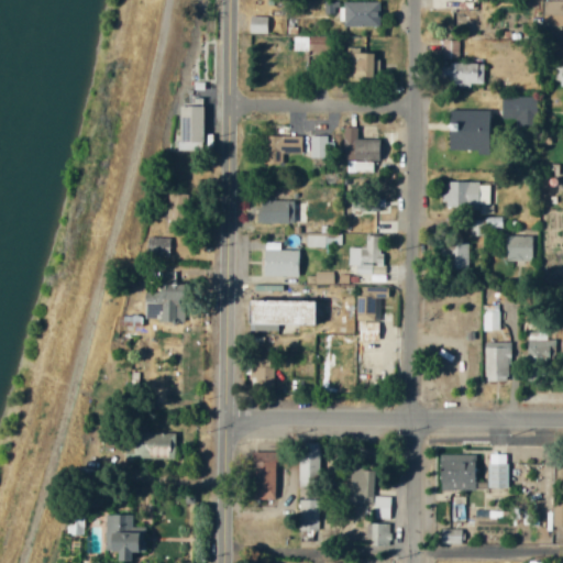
[(562,0),(542,0),(542,25),(562,25),(562,0)]
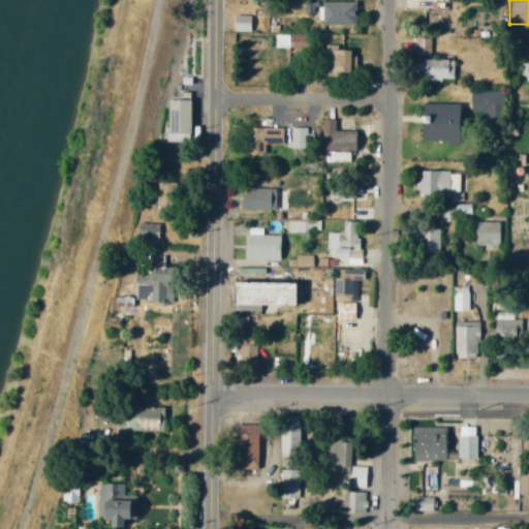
[(356,25),(355,2),(321,3),(322,26),(356,25)]
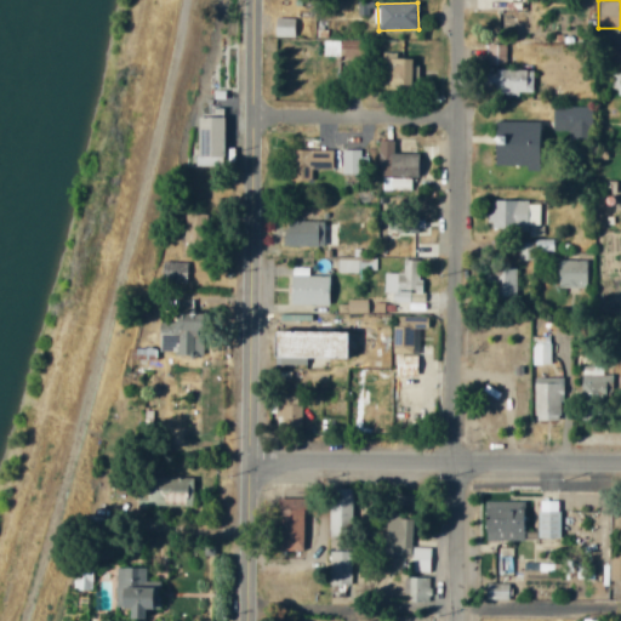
[(295,18),(273,18),(274,38),(296,38),(295,18)]
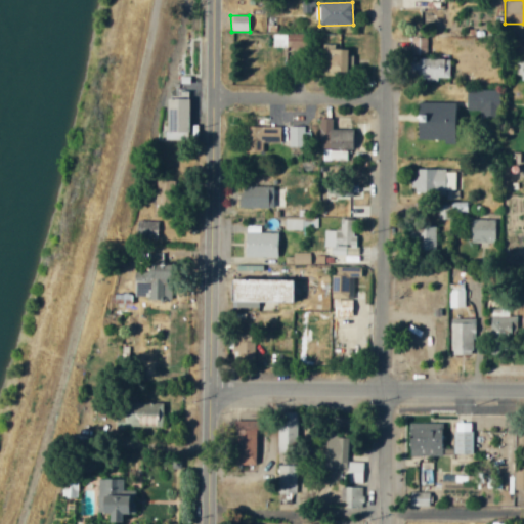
[(427,38),(415,38),(415,55),(427,55),(427,38)]
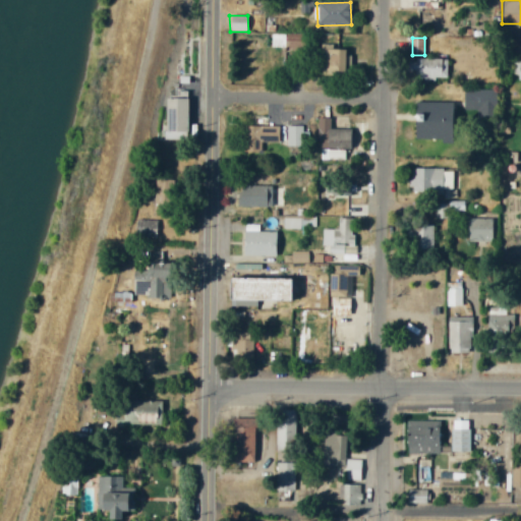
[(320,73),(343,73),(344,50),(321,49),(320,73)]
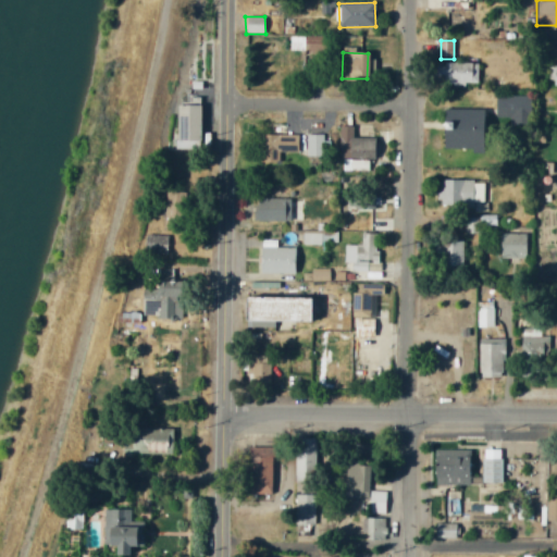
[(478,63),(434,64),(434,76),(443,75),(443,86),(478,85),(478,63)]
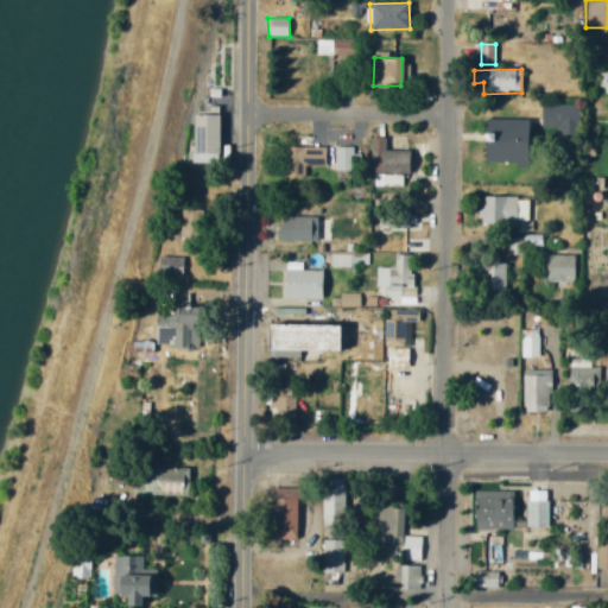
[(544,127),(556,128),(556,137),(576,138),(577,106),(545,103),(544,127)]
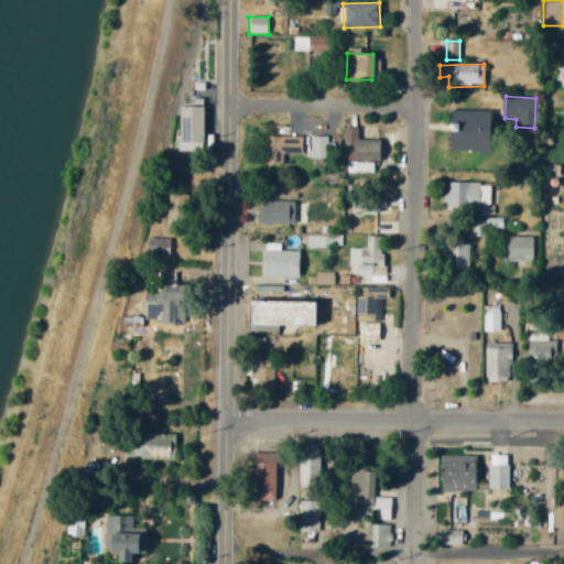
[(177,143),(201,143),(201,108),(177,107),(177,143)]
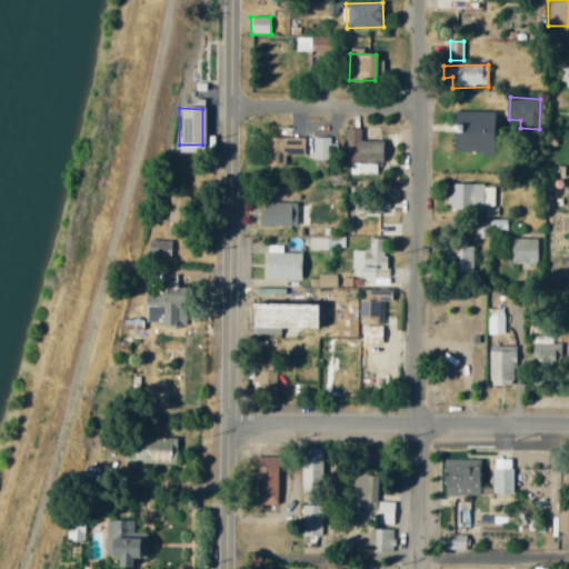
[(451,153),(491,152),(489,113),(459,115),(459,135),(450,136),(451,153)]
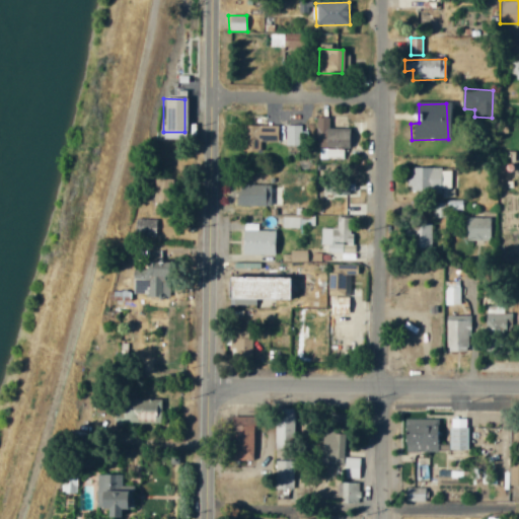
[(243,126),(242,138),(251,138),(251,150),(261,150),(261,141),(276,142),(277,127),(243,126)]
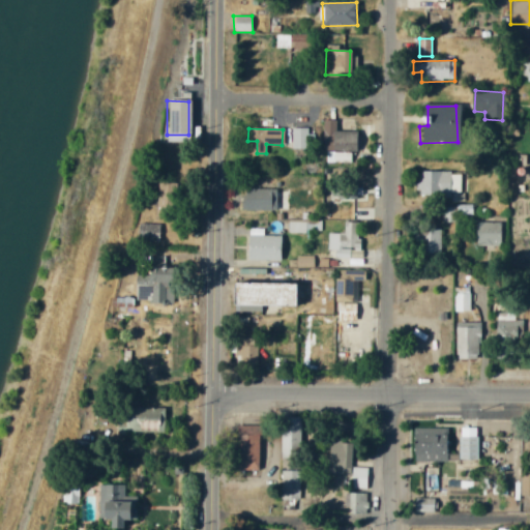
[(292,130),(293,149),(315,148),(314,129),(292,130)]
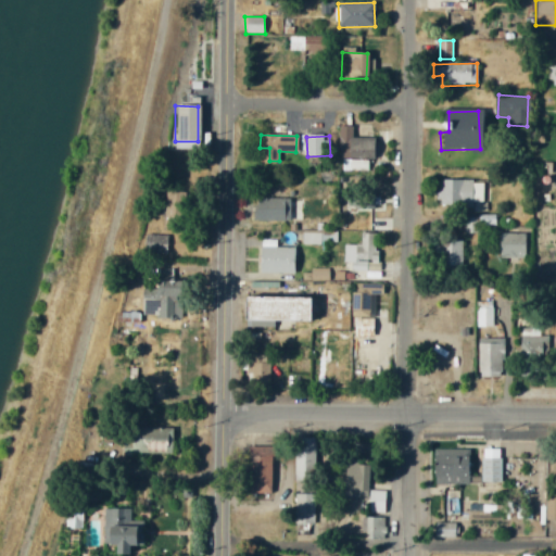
[(439,205),(474,206),(474,213),(487,213),(487,203),(482,203),(482,181),(439,180),(439,205)]
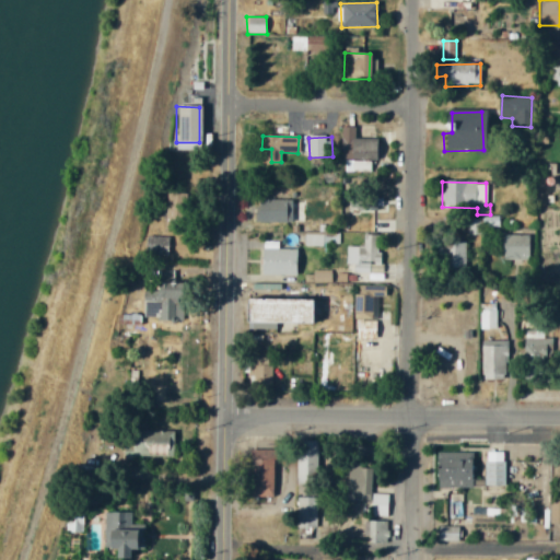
[(174,232),(175,222),(183,223),(185,195),(166,193),(163,231),(174,232)]
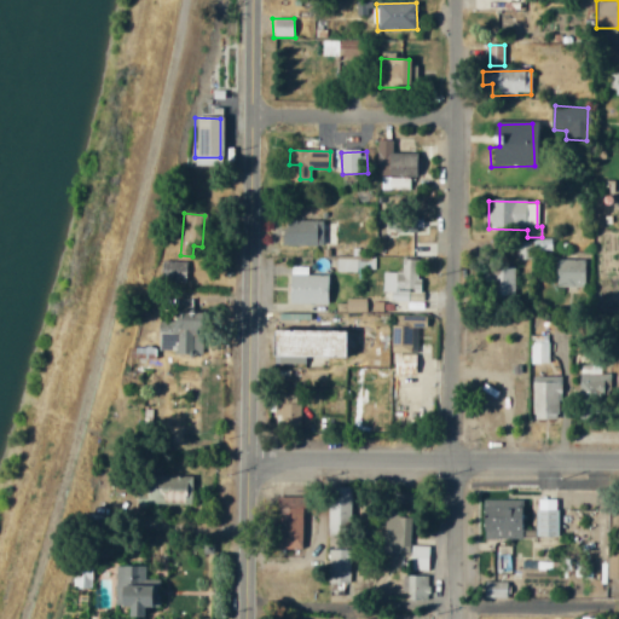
[(323,221),(282,221),(283,246),(323,246),(323,221)]
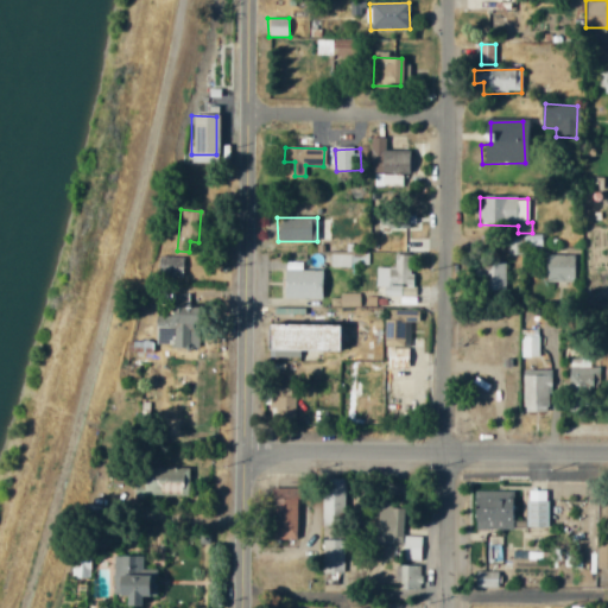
[(343,241),(325,240),(324,252),(343,253),(343,241)]
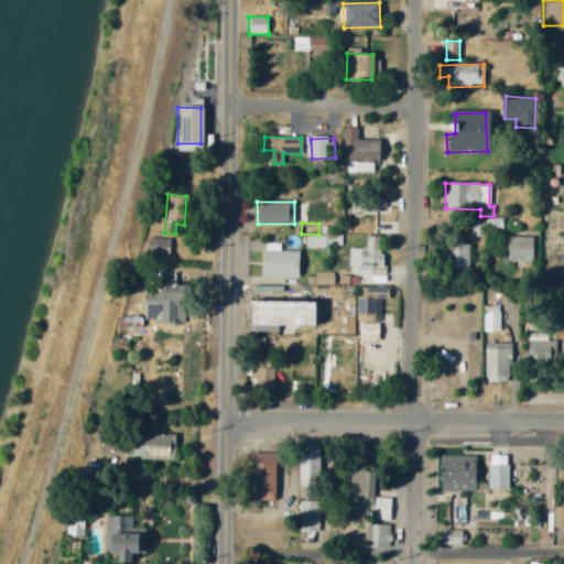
[(486,237),(486,223),(470,223),(470,237),(486,237)]
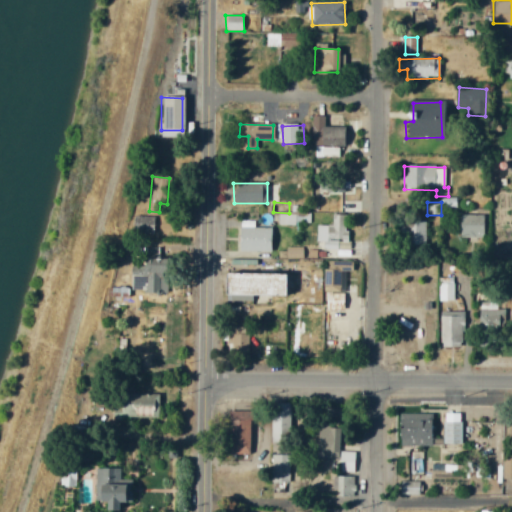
[(295,214),(279,214),(278,225),(295,226),(295,214)]
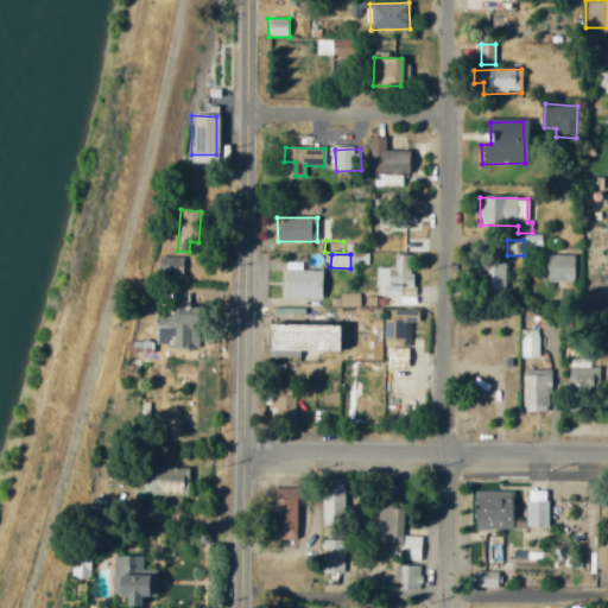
[(375,287),(385,287),(385,297),(401,297),(401,290),(411,290),(412,255),(394,255),(393,267),(375,267),(375,287)]
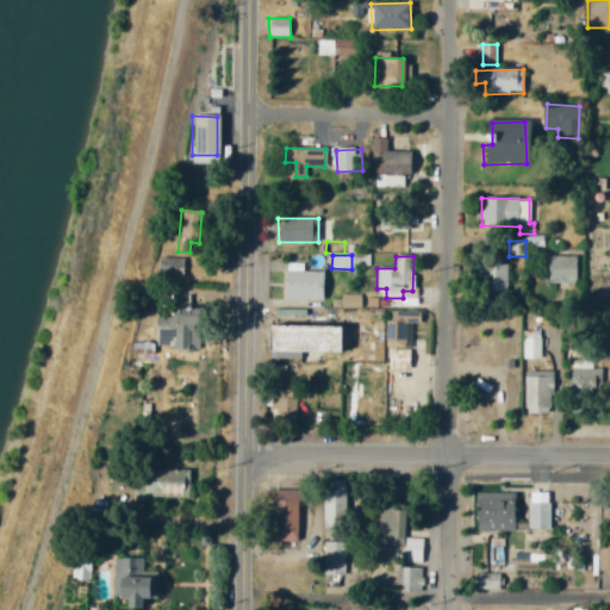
[(577,284),(577,256),(547,256),(547,284),(577,284)]
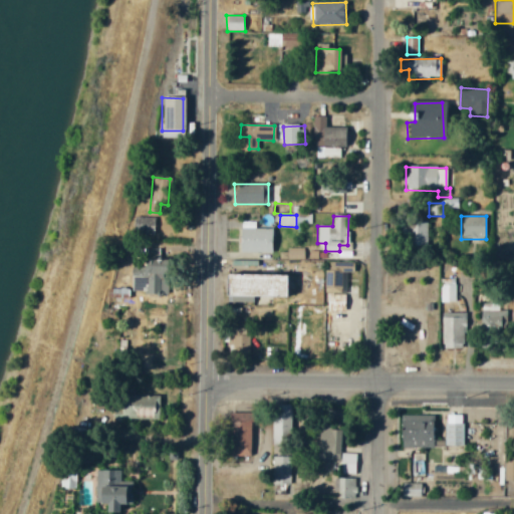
[(153,234),(155,220),(139,217),(136,231),(153,234)]
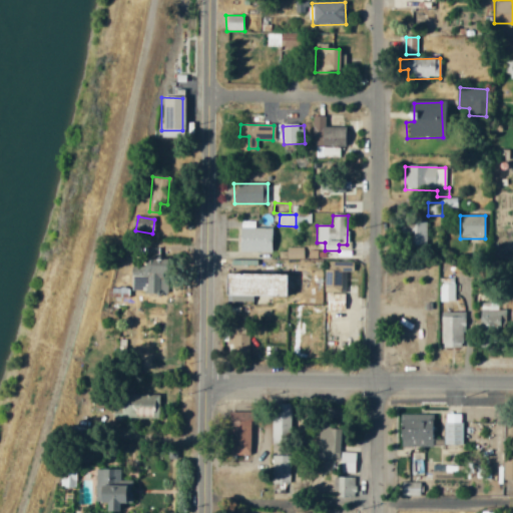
[(426,222),(410,222),(411,246),(426,245),(426,222)]
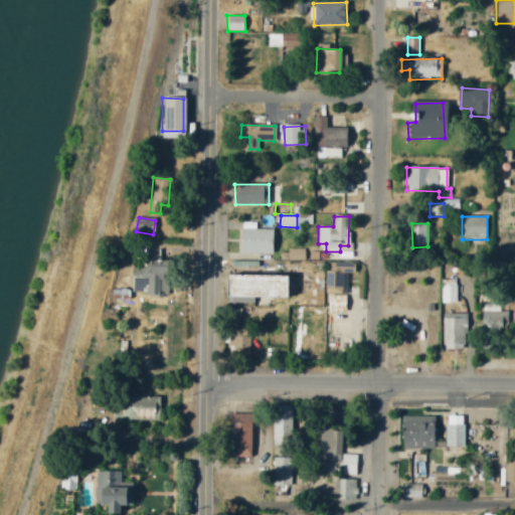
[(238,252),(273,253),(274,229),(239,229),(238,252)]
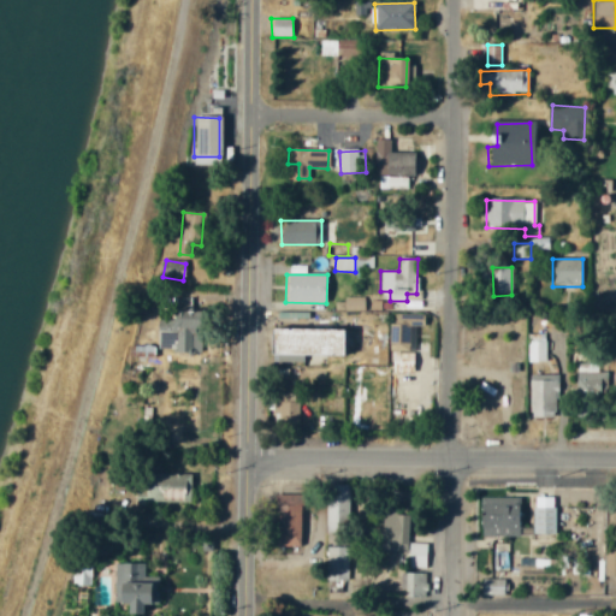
[(365,312),(365,297),(344,297),(344,312),(365,312)]
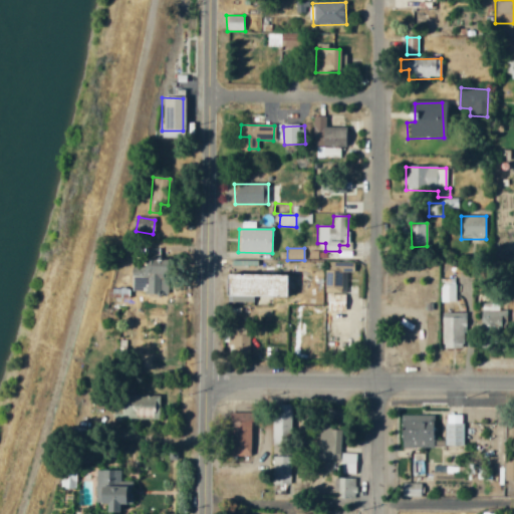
[(353,263),(329,262),(329,271),(326,271),(325,311),(345,311),(346,273),(353,273),(353,263)]
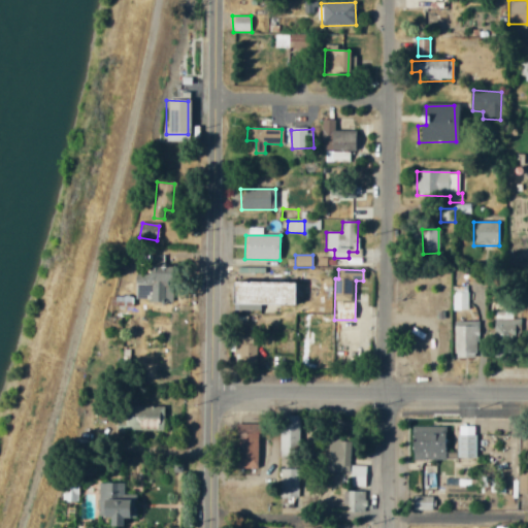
[(229,305),(290,306),(291,284),(230,283),(229,305)]
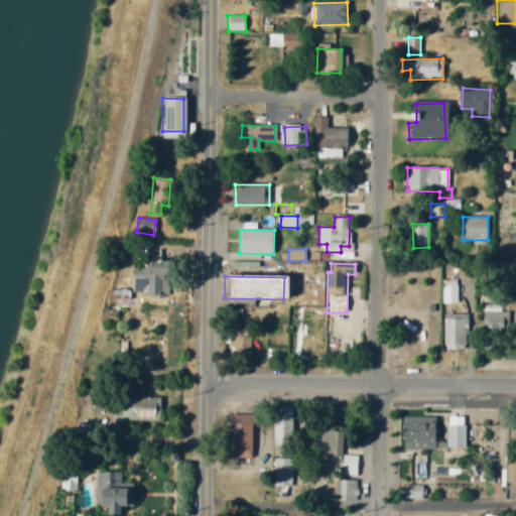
[(442,303),(458,303),(458,280),(442,280),(442,303)]
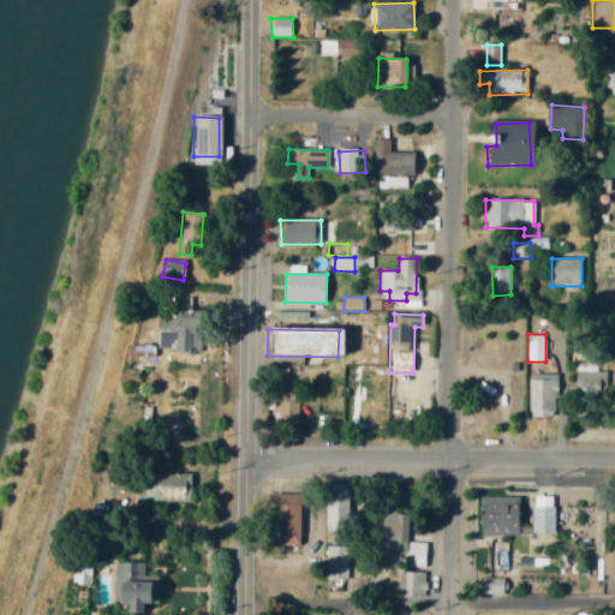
[(169,365),(169,348),(131,347),(131,357),(147,357),(147,365),(169,365)]
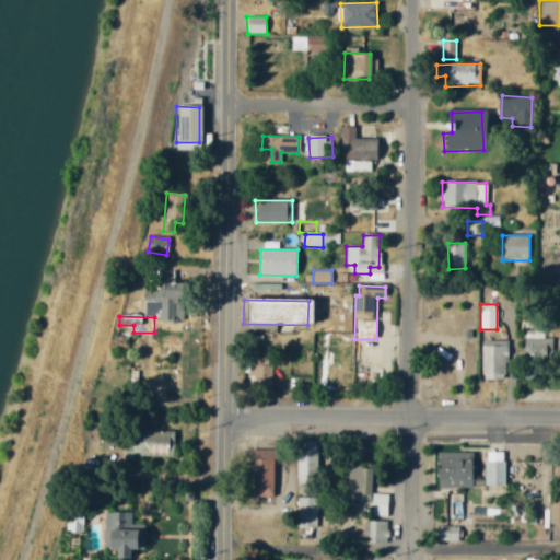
[(524,339),(524,362),(553,362),(553,339),(524,339)]
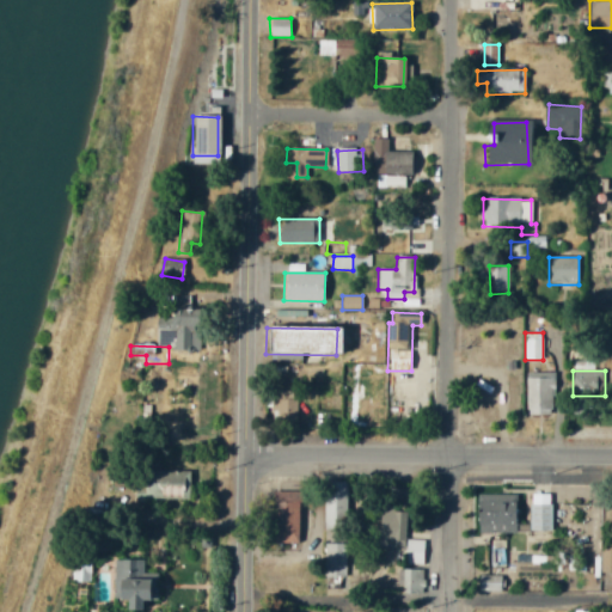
[(554,415),(552,372),(526,373),(527,415),(554,415)]
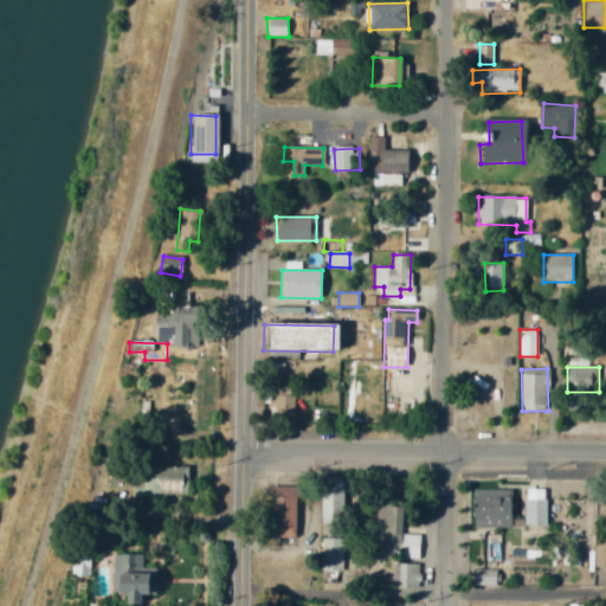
[(143,466),(143,494),(186,495),(186,468),(143,466)]
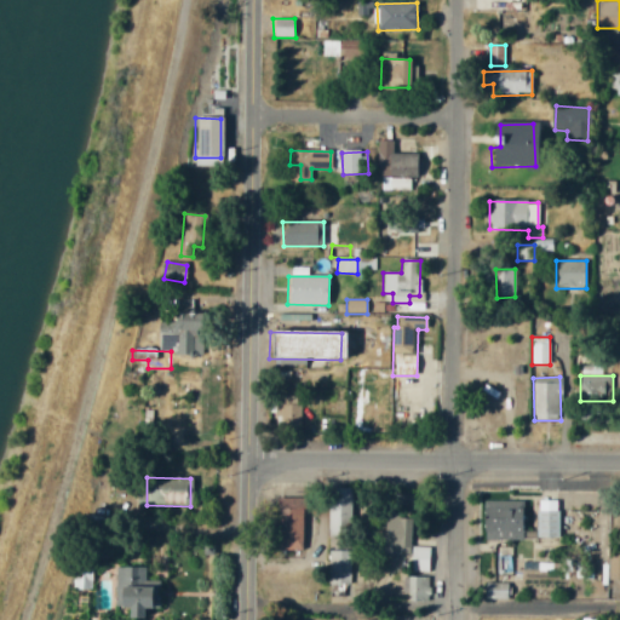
[(327,486),(326,528),(350,529),(351,487),(327,486)]
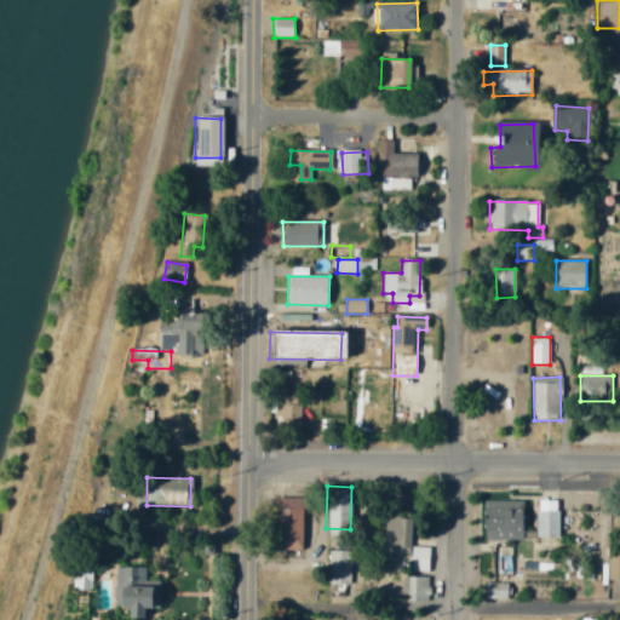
[(302,549),(300,506),(270,507),(271,550),(302,549)]
